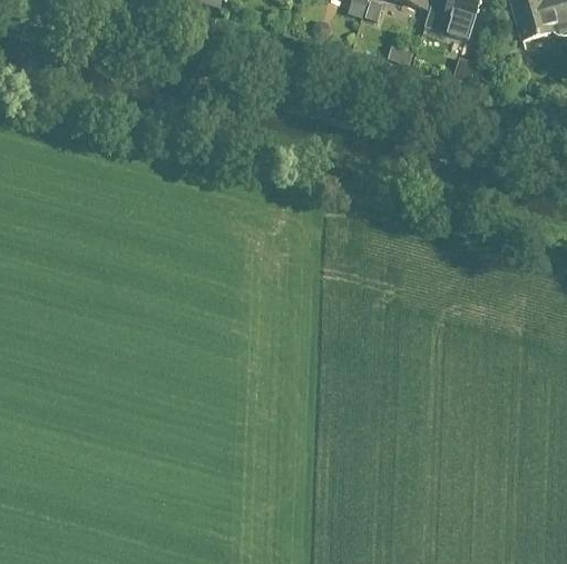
[(399,0),(428,9),(430,0),(399,0)]
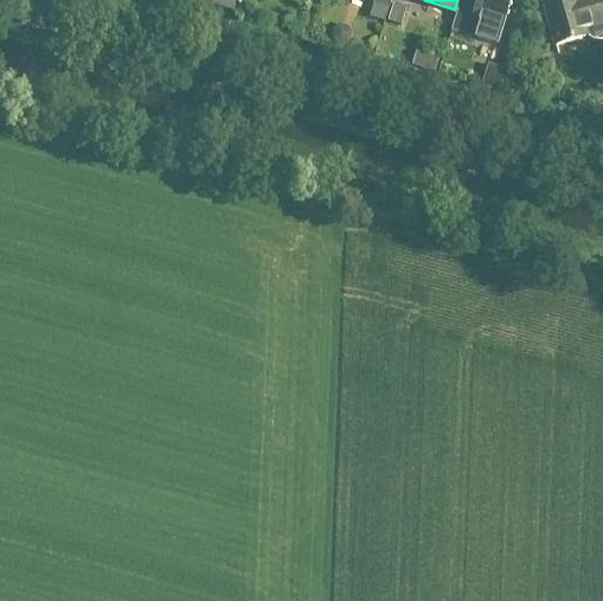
[(454,30),(480,38),(485,24),(504,30),(513,0),(480,0),(479,4),(467,0),(463,0),(454,30)]
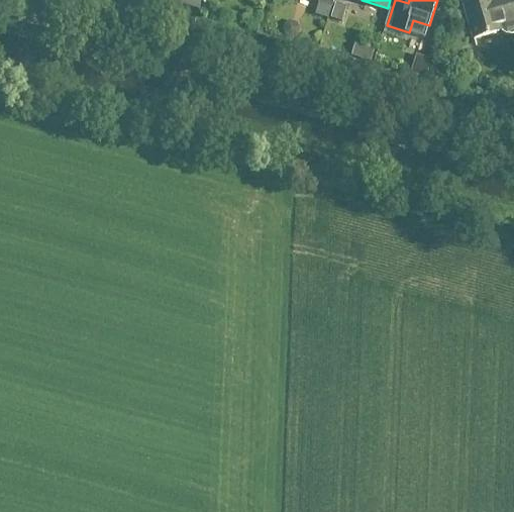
[(502,30),(508,33),(513,34),(513,0),(465,0),(476,37),(502,30)]
